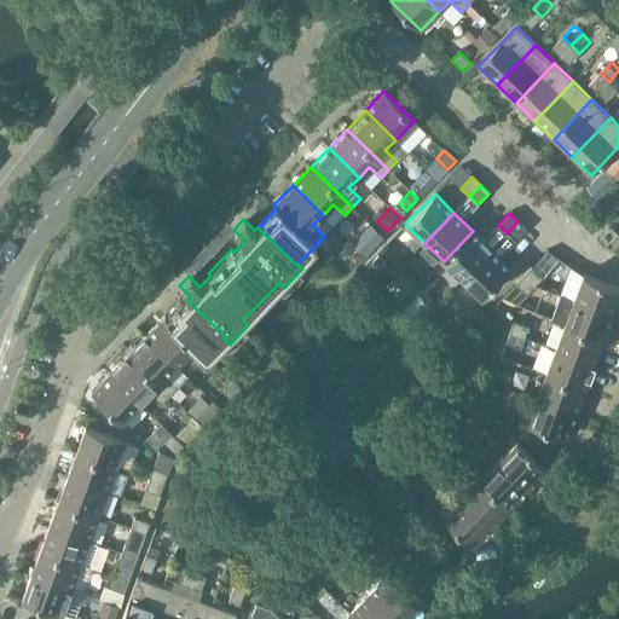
[(518,221),(507,233),(515,241),(526,230),(518,221)]
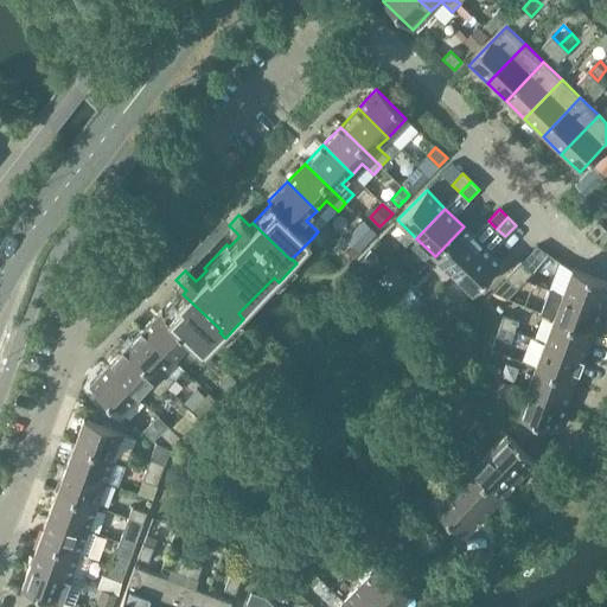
[(474,236),(464,227),(435,256),(453,274),(483,244),(497,229),(489,221),(474,236)]
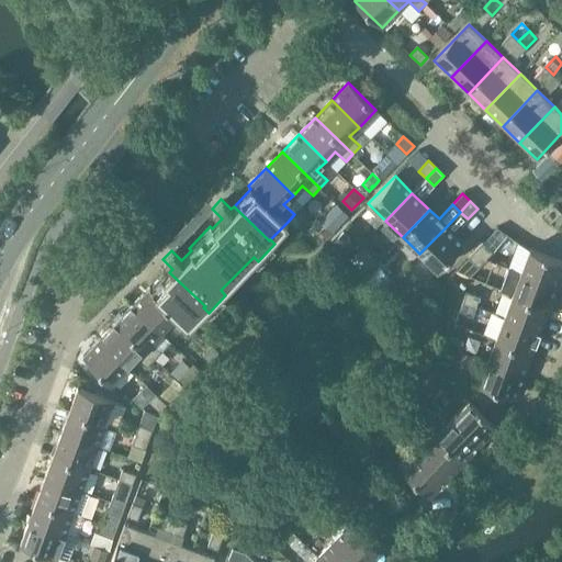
[(561,221),(561,213),(554,206),(543,216),(555,227),(561,221)]
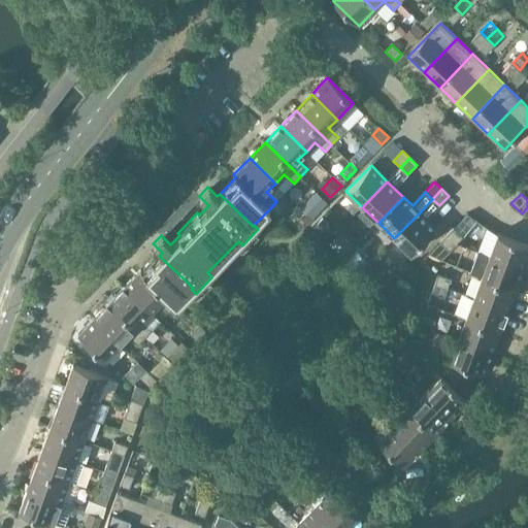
[(432,199),(420,212),(394,238),(410,254),(435,228),(426,219),(439,205),(432,199)]
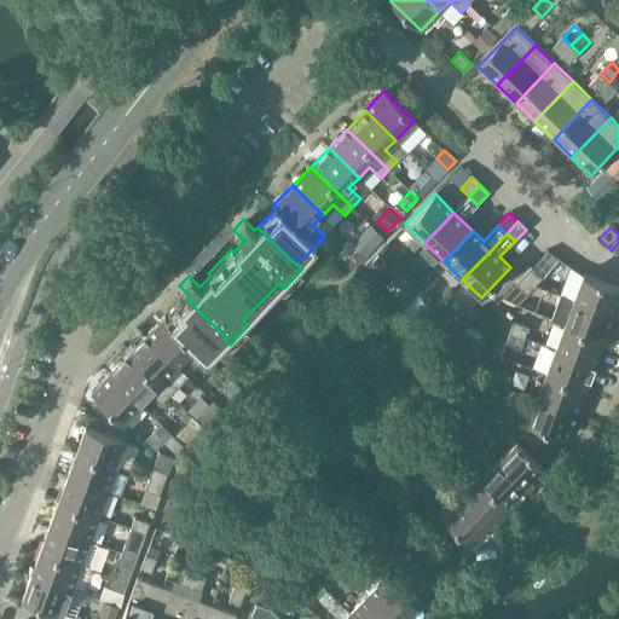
[(524,275),(536,285),(543,278),(532,266),(524,275)]
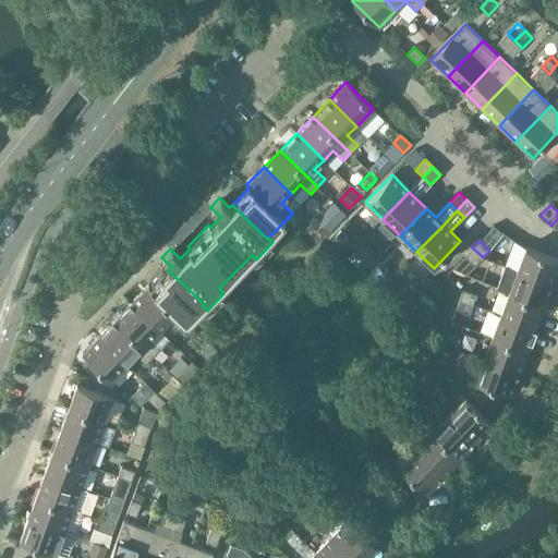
[(483,257),(472,247),(465,255),(475,265),(483,257)]
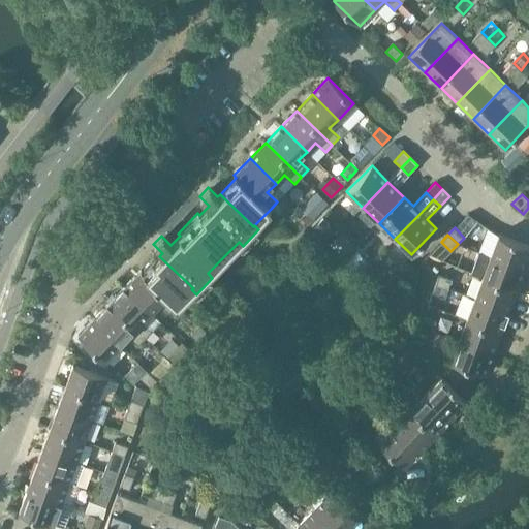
[(490,256),(524,269),(528,255),(528,246),(498,235),(490,256)]
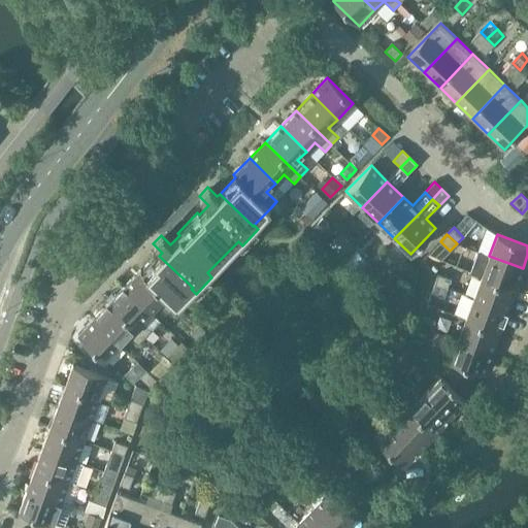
[(337,237),(332,242),(340,251),(345,245),(337,237)]
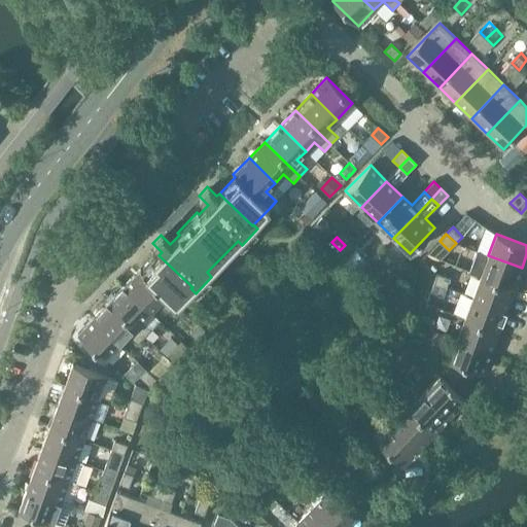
[(345,260),(357,272),(357,271),(365,262),(354,251),(346,260),(345,260)]
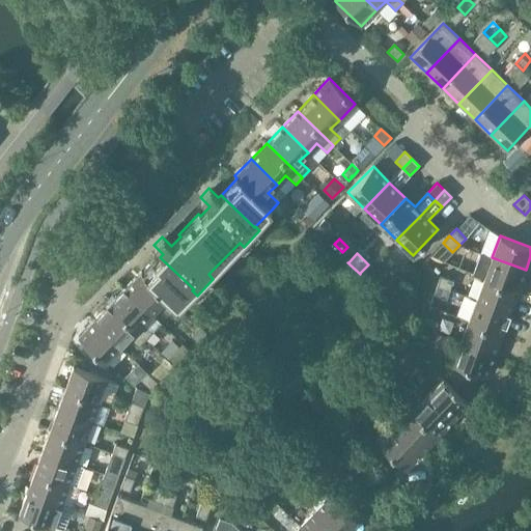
[(480,253),(473,274),(484,278),(519,291),(526,270),(492,257),(480,253)]
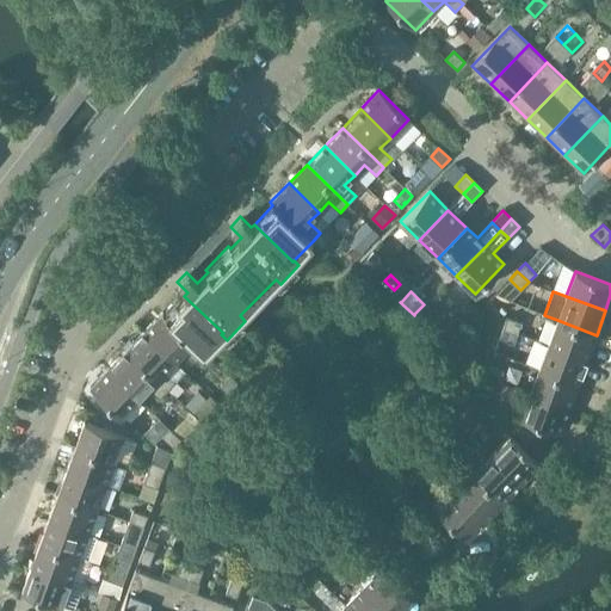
[(144,332),(174,360),(184,351),(196,362),(221,334),(223,333),(184,296),(166,315),(162,313),(144,332)]
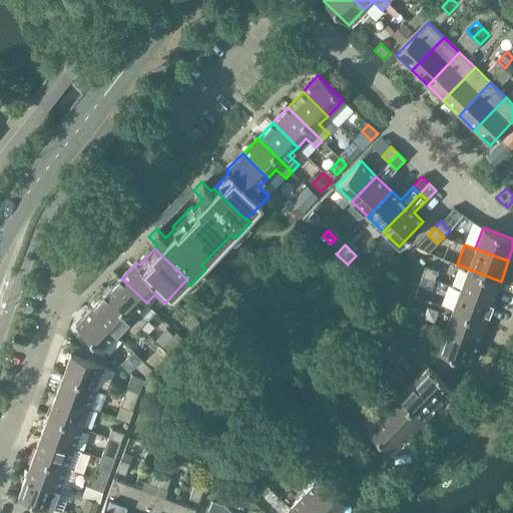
[(365,282),(373,274),(359,260),(351,268),(365,282)]
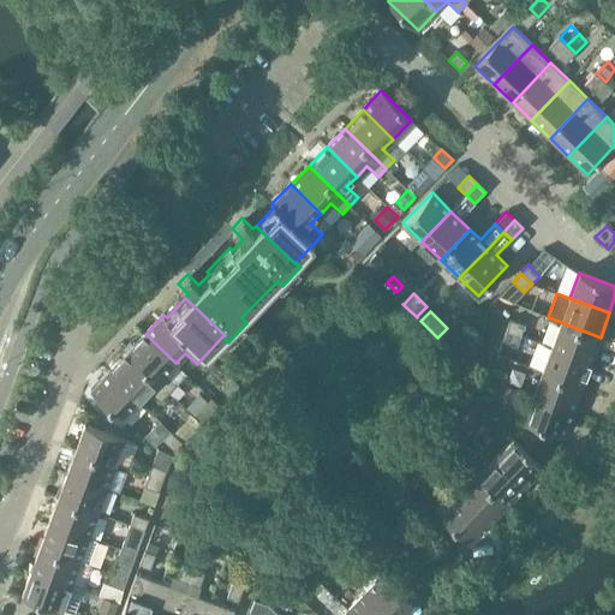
[(507,330),(521,336),(525,326),(511,320),(507,330)]
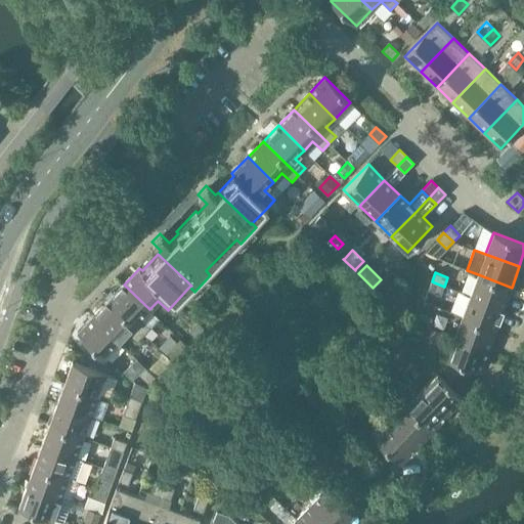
[(478,274),(470,296),(504,308),(512,288),(478,274)]
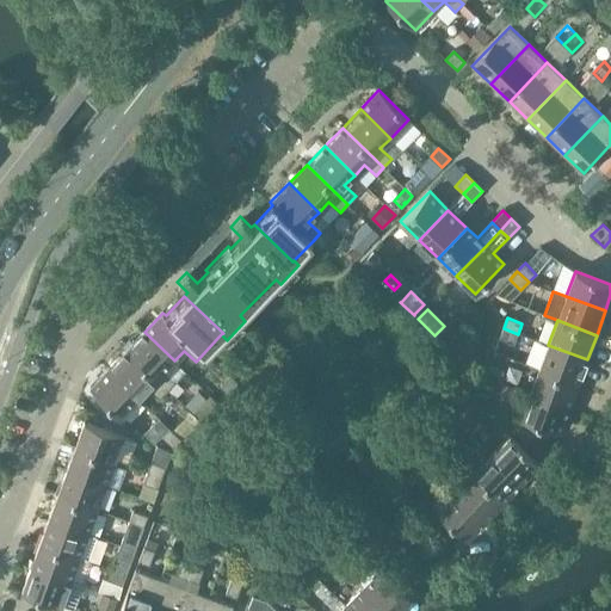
[(518,334),(504,328),(499,339),(514,344),(518,334)]
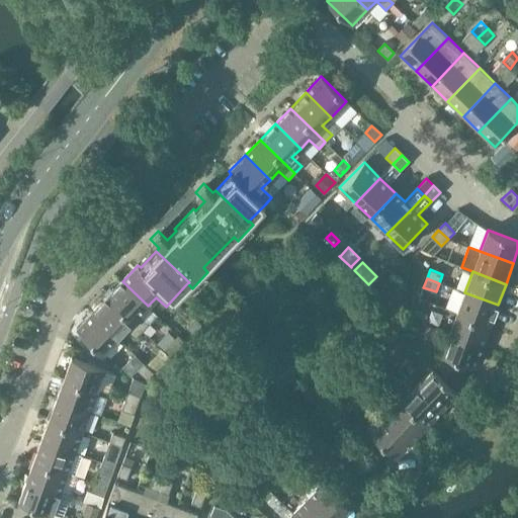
[(122,281),(107,296),(142,331),(149,324),(139,315),(148,306),(122,281)]
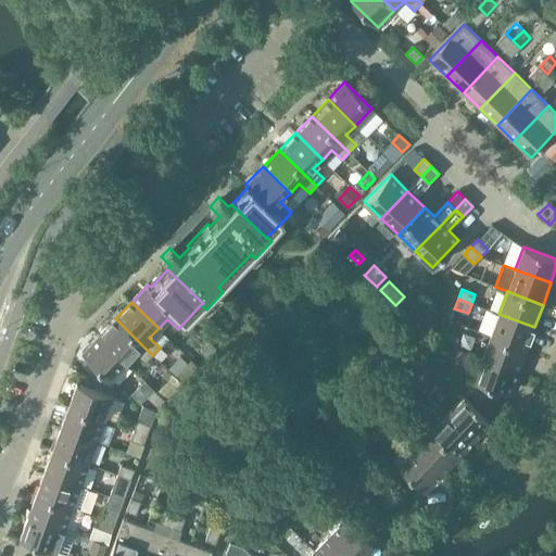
[(498,314),(491,336),(527,349),(534,327),(498,314)]
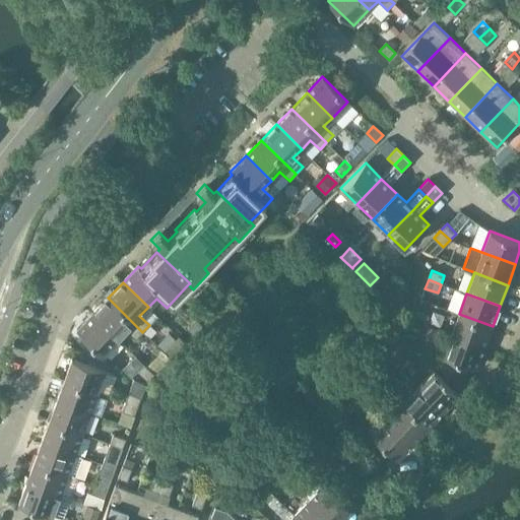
[(108,298),(92,314),(118,338),(126,330),(136,339),(142,332),(108,298)]
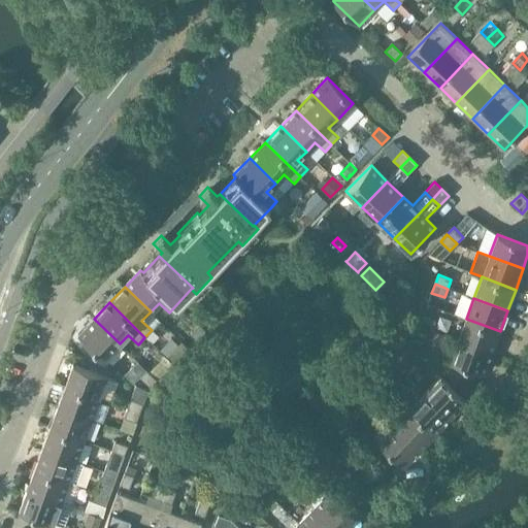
[(420,325),(432,330),(435,321),(423,316),(420,325)]
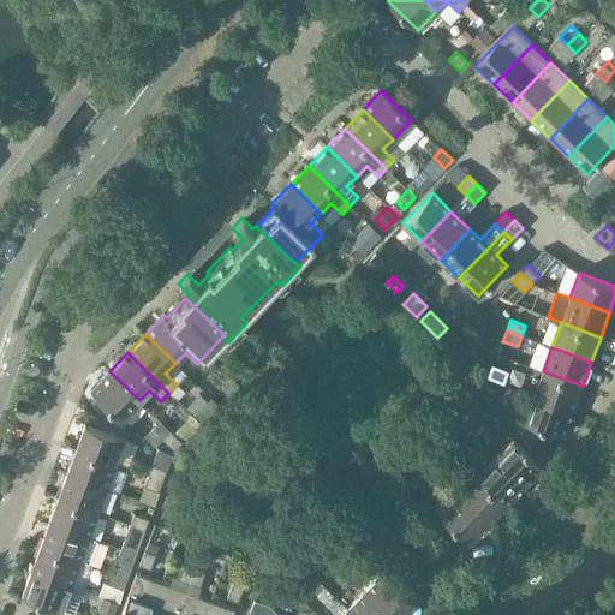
[(139,400),(109,371),(90,390),(120,419),(139,400)]
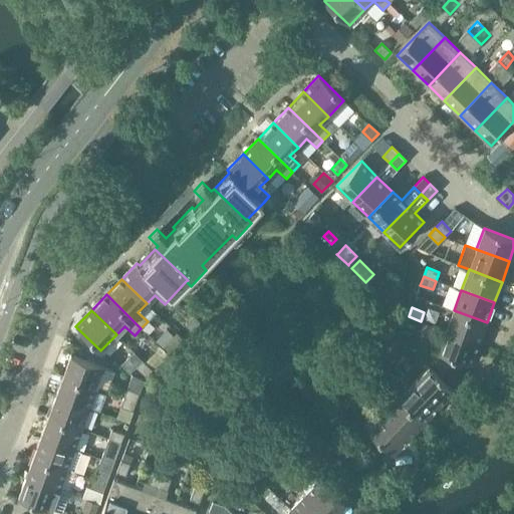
[(446,330),(479,342),(487,322),(454,310),(446,330)]
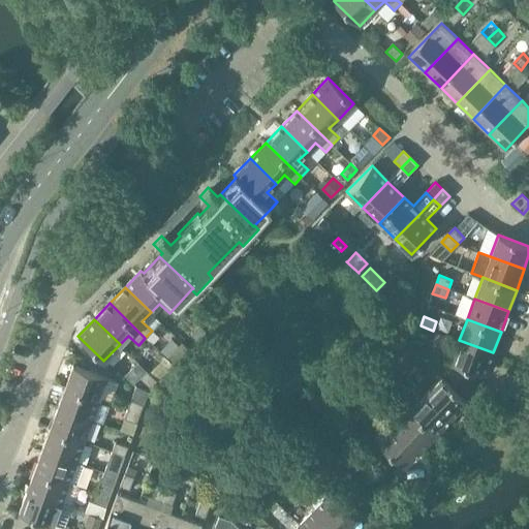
[(433,331),(421,325),(416,335),(430,340),(433,331)]
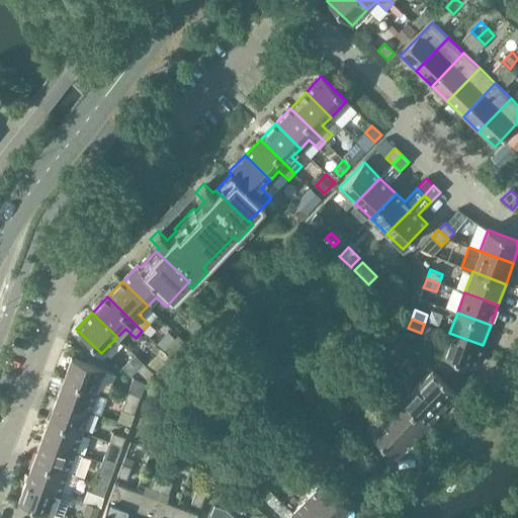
[(483,345),(449,333),(441,354),(475,366),(483,345)]
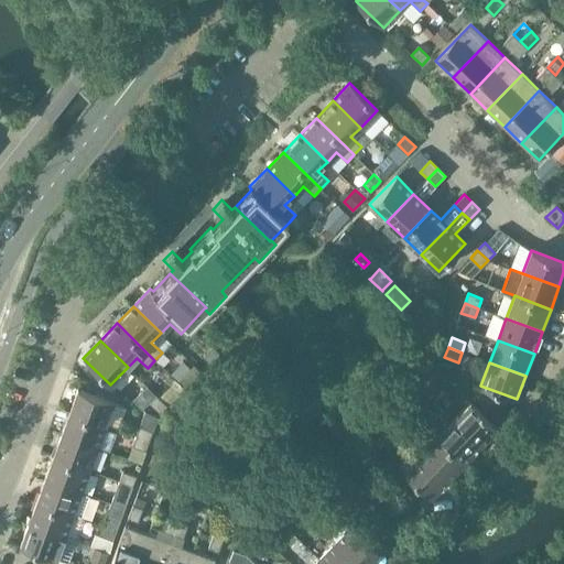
[(422,389),(432,399),(440,391),(430,381),(422,389)]
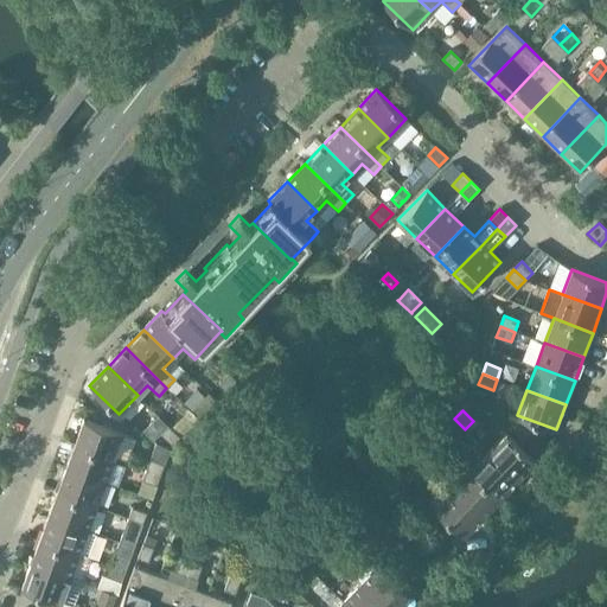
[(84,419),(75,443),(114,458),(123,433),(84,419)]
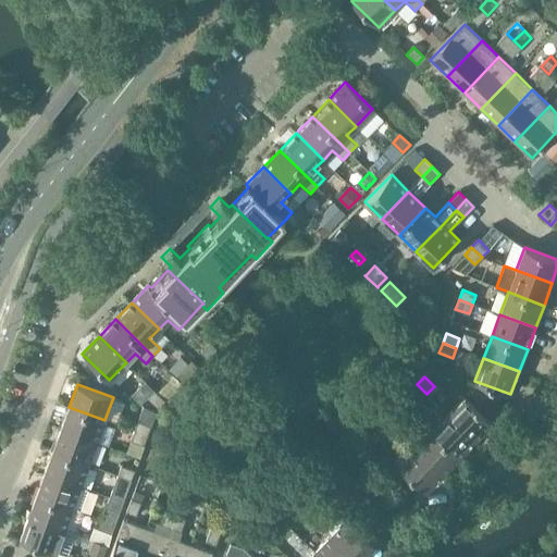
[(426,394),(417,384),(409,392),(420,401),(426,394)]
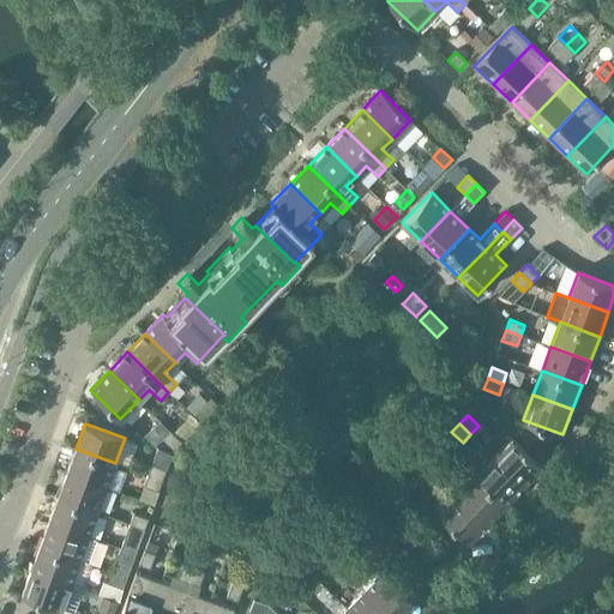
[(162,439),(174,450),(182,441),(170,431),(162,439)]
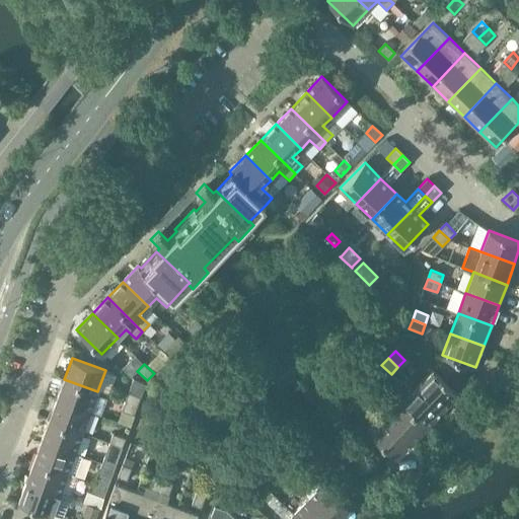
[(433,370),(418,386),(443,411),(458,394),(433,370)]
